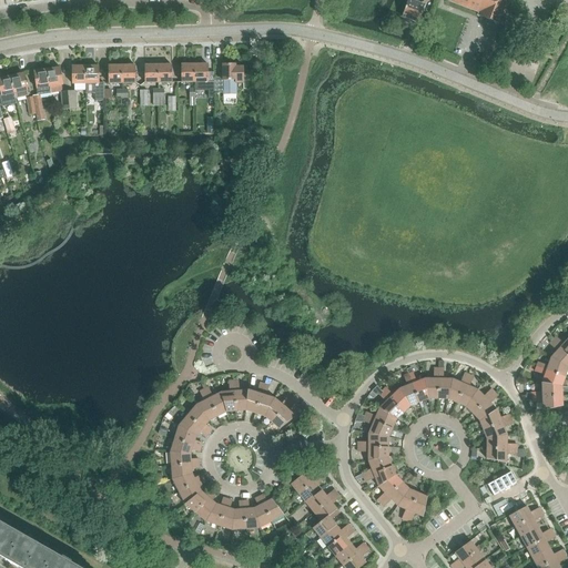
[(426,0),(421,0),(419,3),(411,0),(407,0),(402,17),(418,22),(425,6),(426,0)]
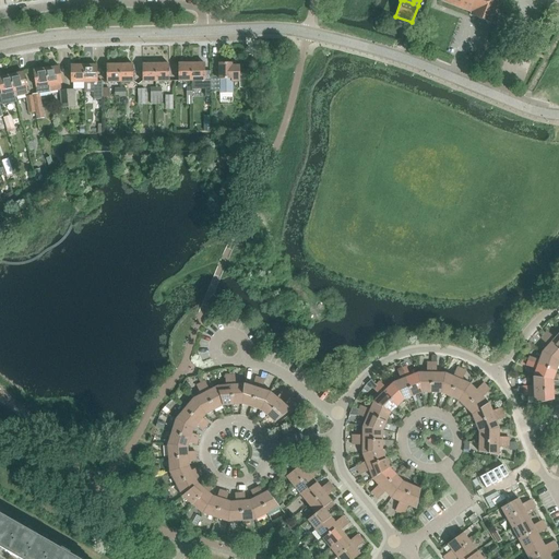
[(473,12),(471,15),(492,24),(500,0),(443,0),(443,1),(473,12)]
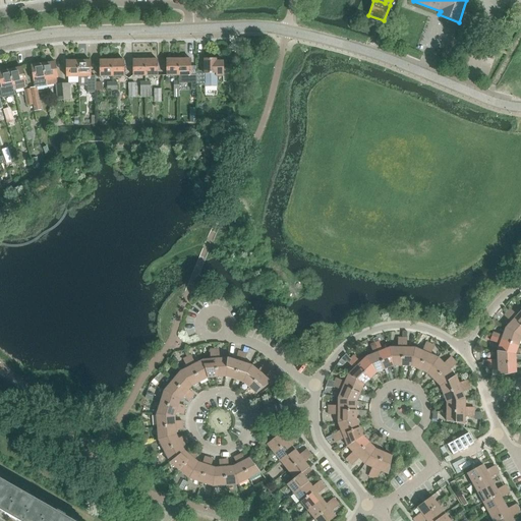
[(166,75),(178,75),(178,59),(166,59),(166,75)]
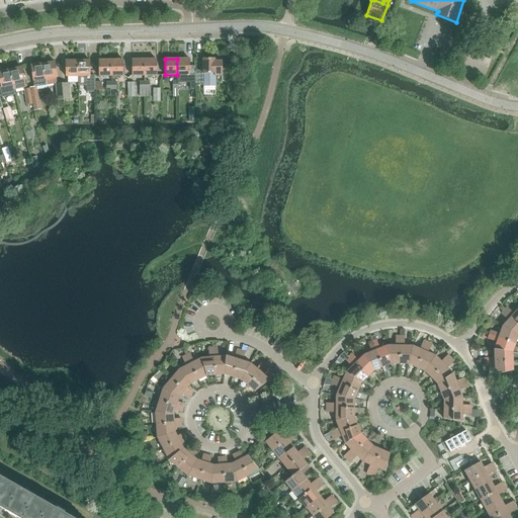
[(195,75),(190,75),(189,59),(177,59),(177,75),(177,81),(177,83),(190,83),(190,89),(193,89),(195,89),(195,85),(195,75)]
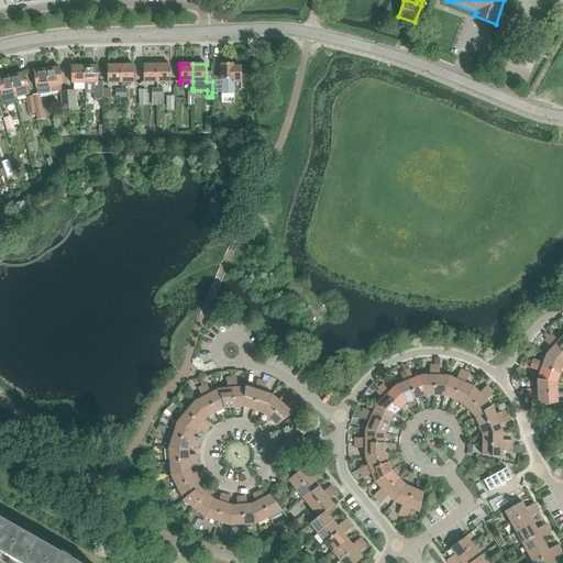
[(233,66),(233,64),(220,64),(220,79),(212,80),(212,81),(212,92),(221,92),(221,94),(234,94),(234,83),(242,83),(241,66),(233,66)]
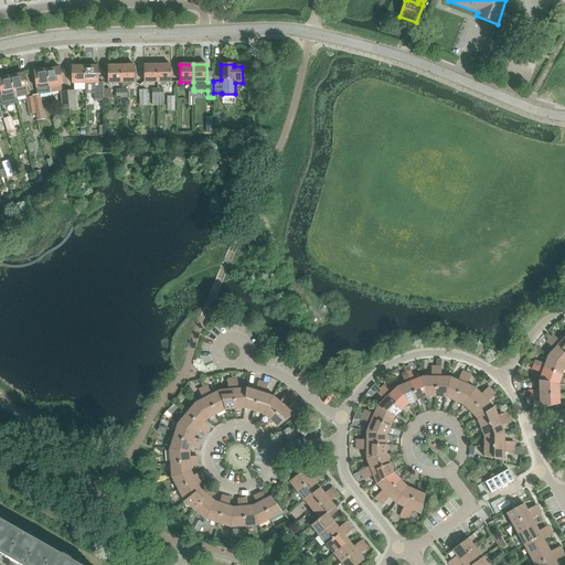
[(108,83),(121,83),(121,65),(107,65),(108,83)]
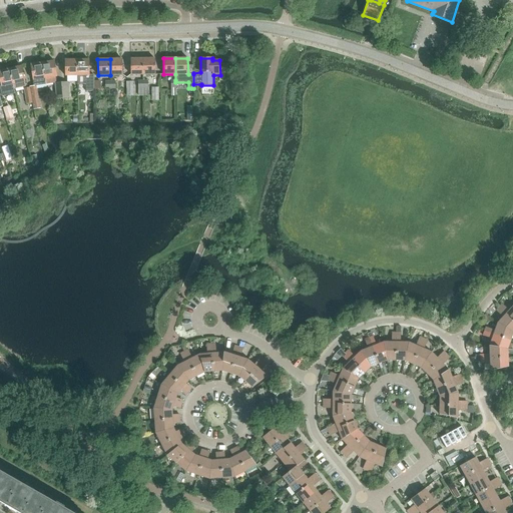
[(110,59),(110,75),(122,75),(122,59),(110,59)]
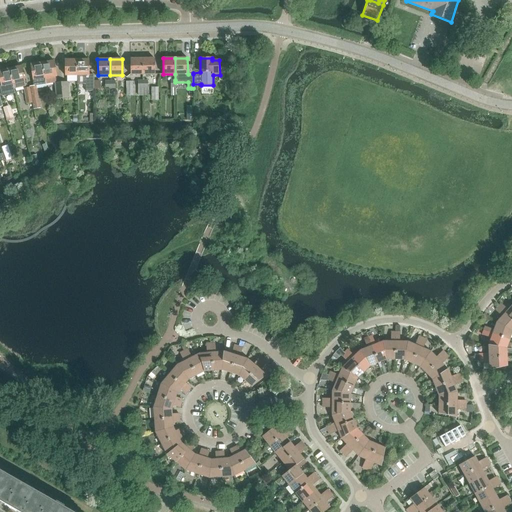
[(142,59),(130,59),(130,75),(143,75),(142,59)]
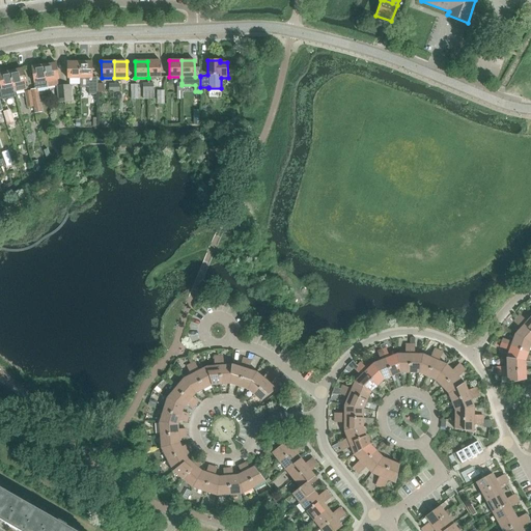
[(161,77),(161,61),(147,61),(148,78),(161,77)]
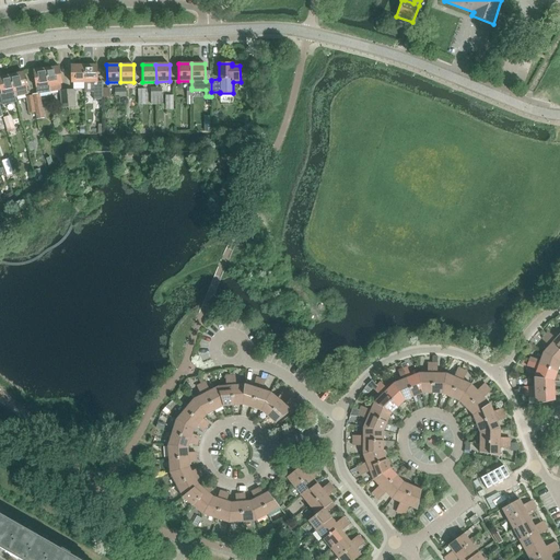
[(84,83),(84,66),(71,66),(71,83),(84,83)]
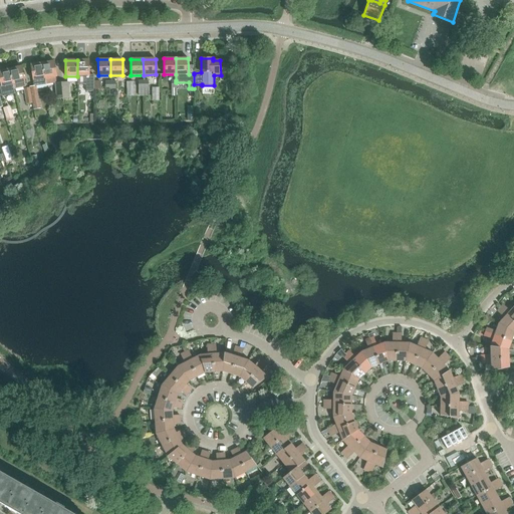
[(77,60),(77,76),(77,82),(77,84),(82,84),(85,84),(86,92),(88,92),(94,91),(93,79),(93,75),(89,75),(89,60),(77,60)]
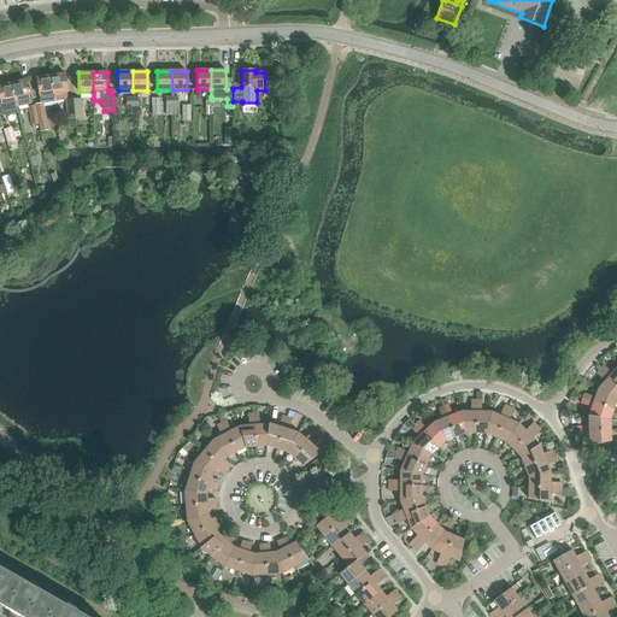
[(66,93),(69,92),(65,74),(51,76),(54,94),(54,101),(62,100),(63,100),(64,98),(66,98),(66,93)]
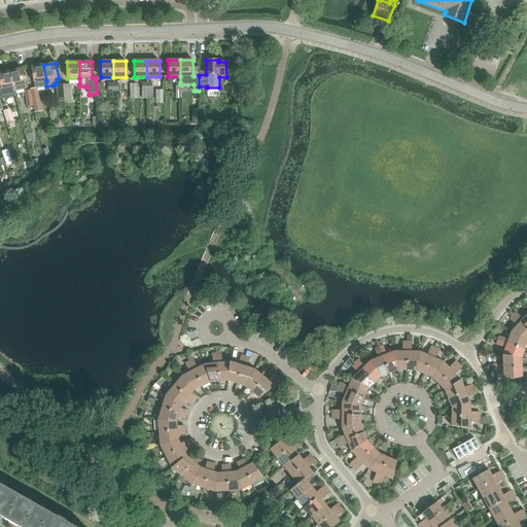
[(47,90),(43,65),(31,67),(34,89),(31,89),(34,106),(35,113),(38,112),(40,111),(40,109),(38,92),(47,90)]
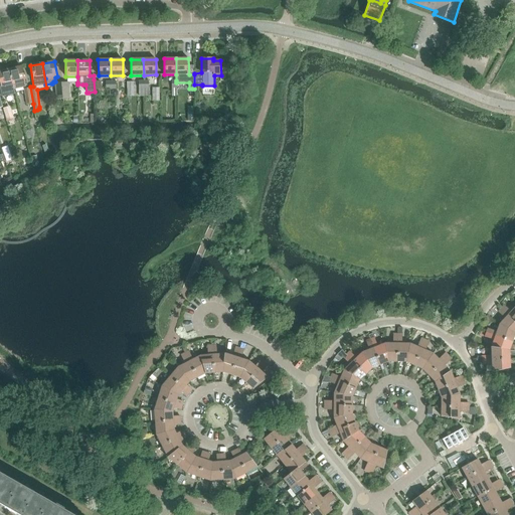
[(10,69),(13,84),(20,83),(21,88),(26,86),(22,66),(10,69)]
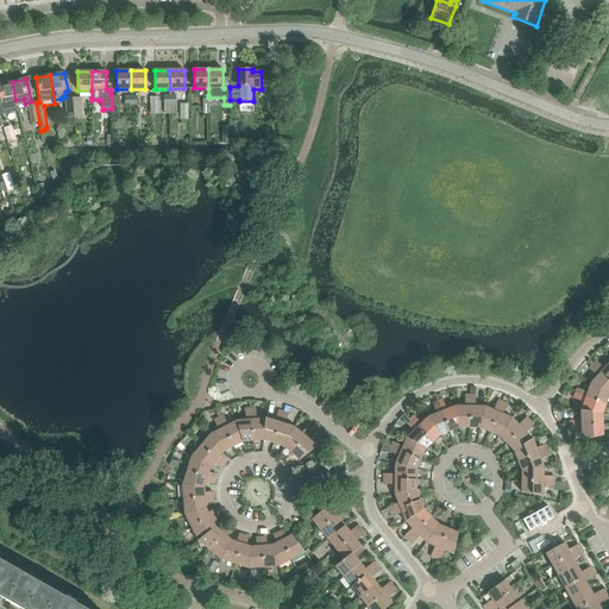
[(12,82),(0,83),(0,96),(2,107),(1,107),(2,114),(12,112),(18,111),(16,100),(12,82)]
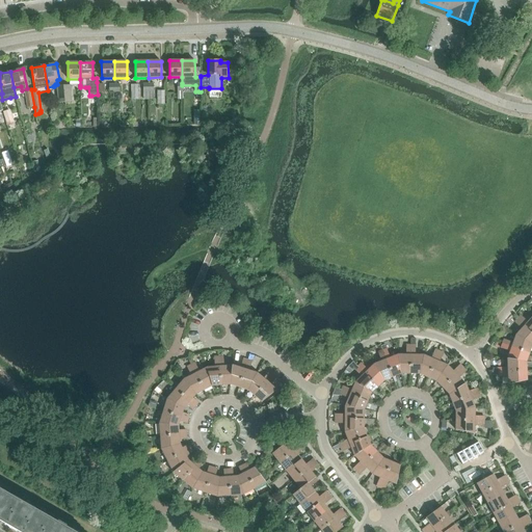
[(34,107),(31,89),(25,90),(28,108),(34,107)]
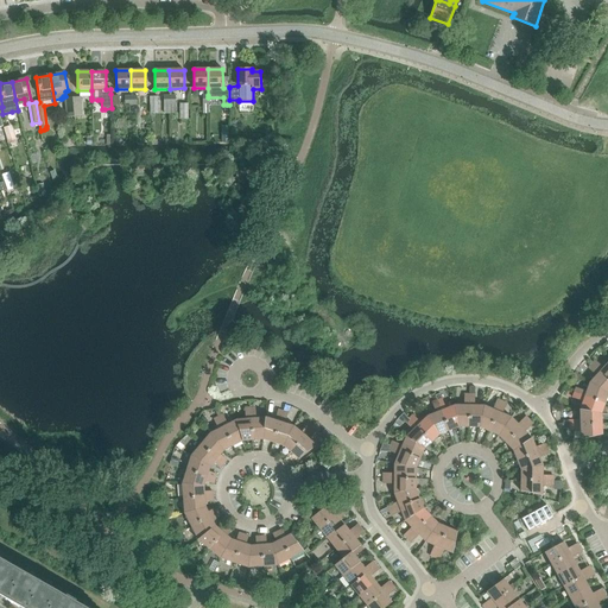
[(607,361),(603,367),(596,361),(594,361),(591,363),(607,379),(607,361)]
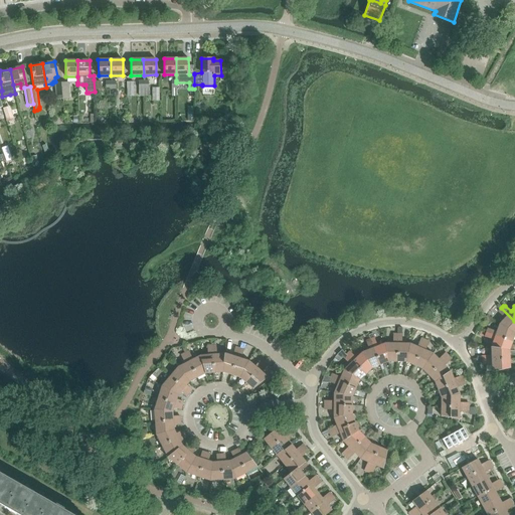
[(514,321),(501,308),(499,311),(499,312),(505,318),(499,324),(514,333),(514,321)]
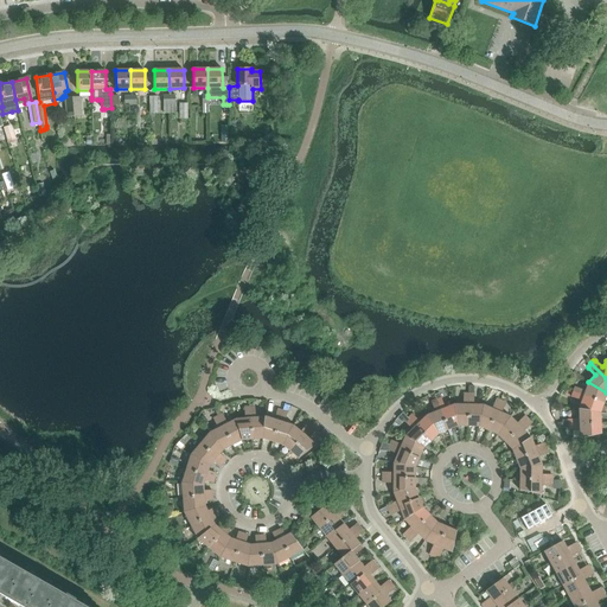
[(606,394),(606,393),(588,382),(586,390),(576,388),(574,388),(573,391),(604,403),(606,394)]
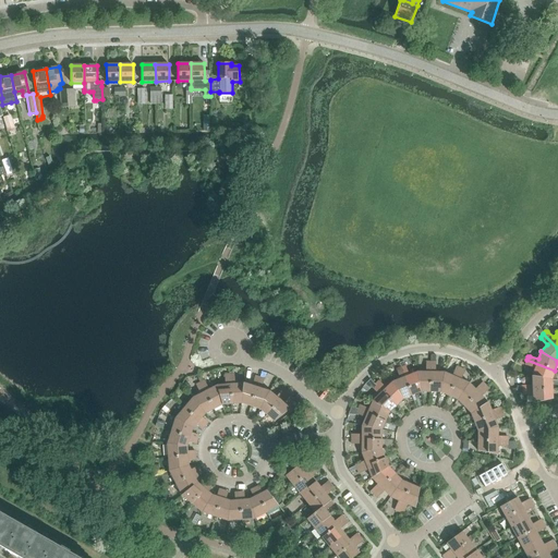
[(555,371),(526,360),(525,363),(526,365),(535,368),(532,376),(552,379),(555,371)]
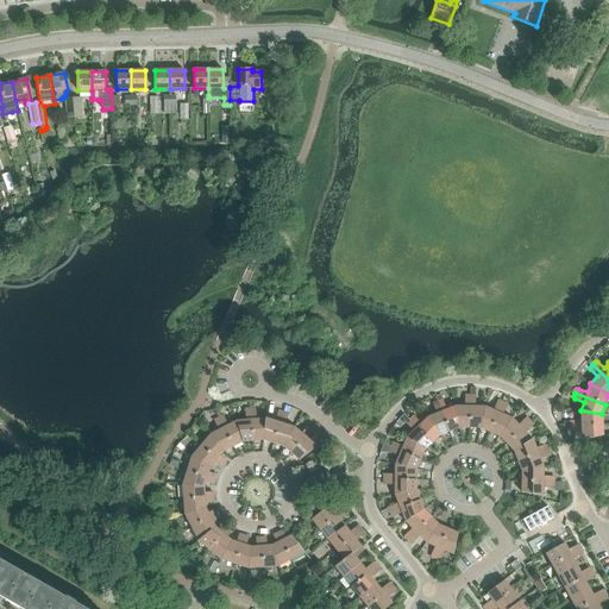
[(465,406),(456,406),(459,428),(470,428),(470,395),(466,395),(465,396),(465,406)]
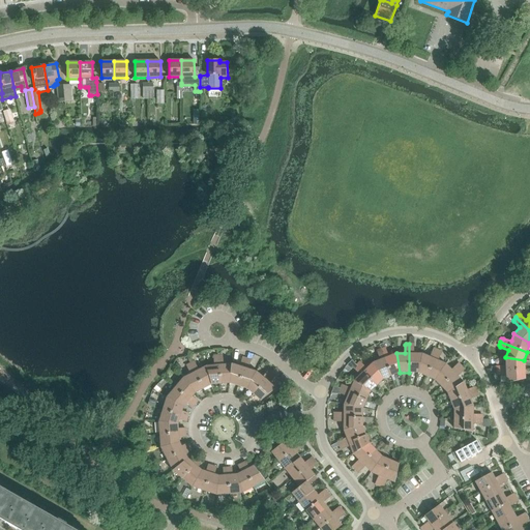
[(413,344),(409,344),(409,373),(418,373),(422,354),(414,353),(414,345),(413,344)]
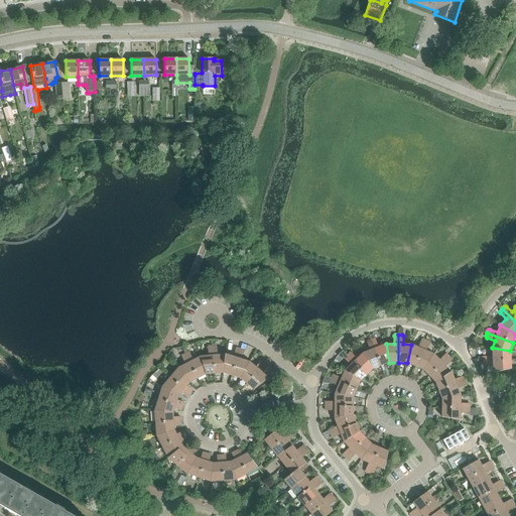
[(374,339),(371,340),(381,366),(389,363),(386,344),(378,347),(375,339),(374,339)]
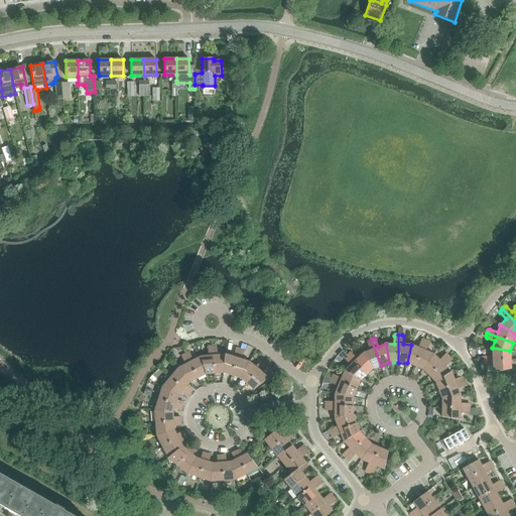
[(370,350),(363,353),(373,369),(381,366),(371,340),(368,341),(367,343),(370,350)]
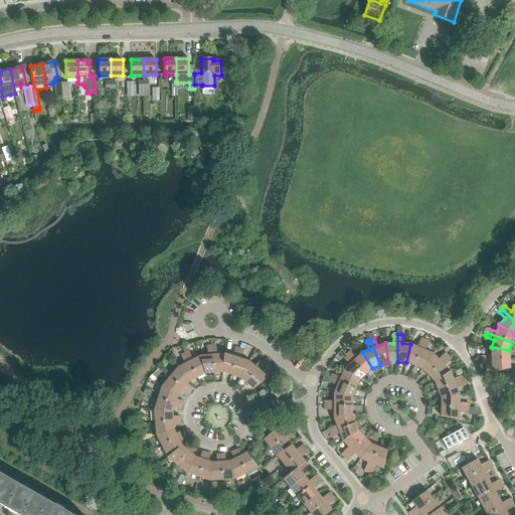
[(417,347),(410,344),(406,362),(414,365),(425,340),(422,339),(420,339),(417,347)]
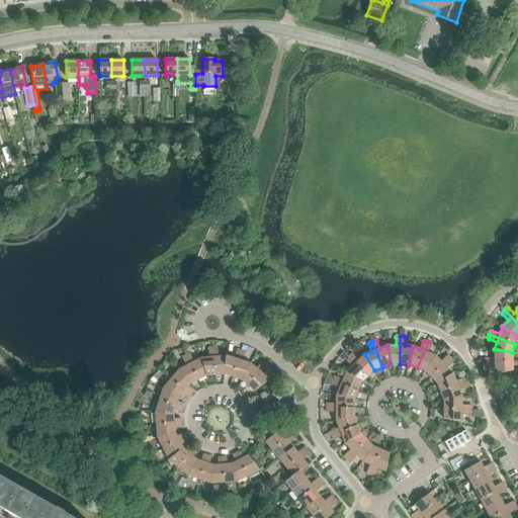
[(431,343),(428,342),(417,367),(425,371),(435,355),(428,352),(431,345),(431,343)]
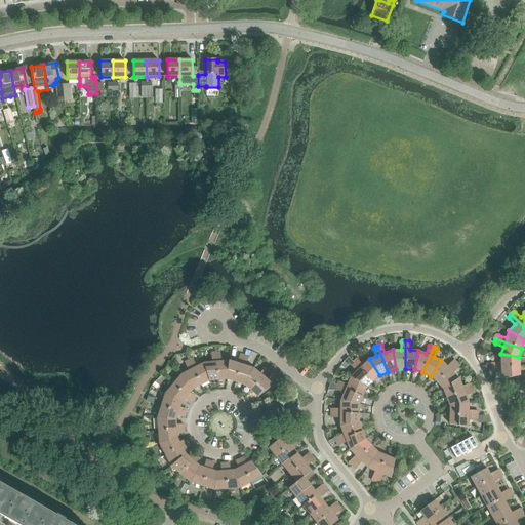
[(204,363),(209,381),(218,380),(215,352),(212,352),(211,354),(212,362),(204,363)]
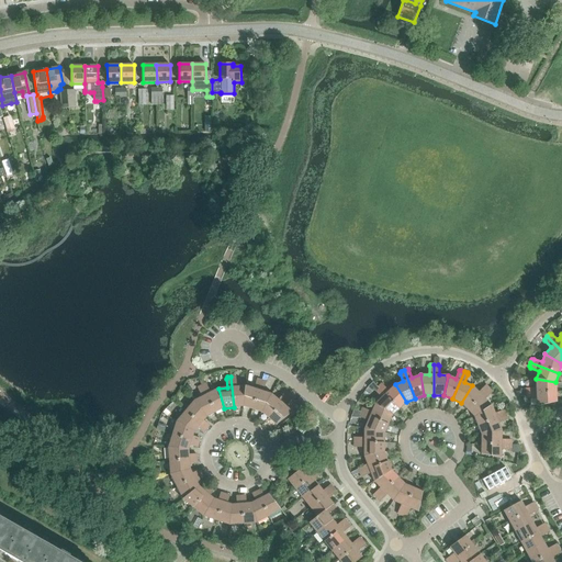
[(231,377),(234,407),(243,406),(246,385),(237,386),(236,378),(235,377),(231,377)]
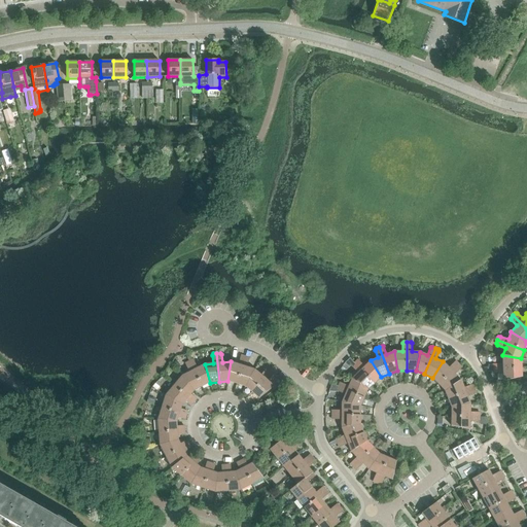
[(231,361),(227,381),(237,384),(245,356),(242,355),(241,356),(238,364),(231,361)]
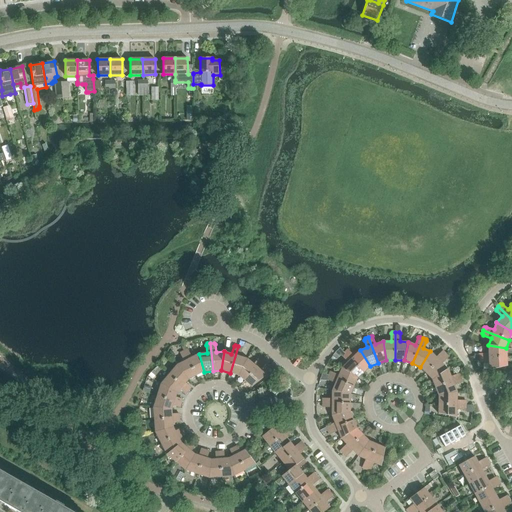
[(506,348),(488,345),(488,353),(480,354),(479,355),(479,358),(507,357),(506,348)]
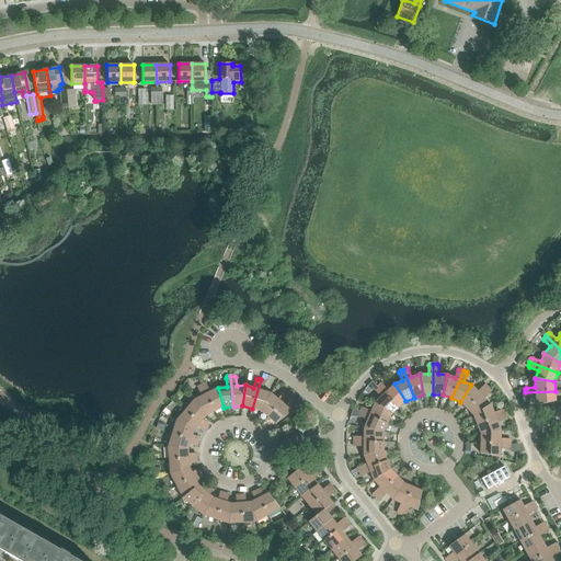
[(261,379),(252,409),(261,411),(271,393),(263,391),(265,382),(264,380),(261,379)]
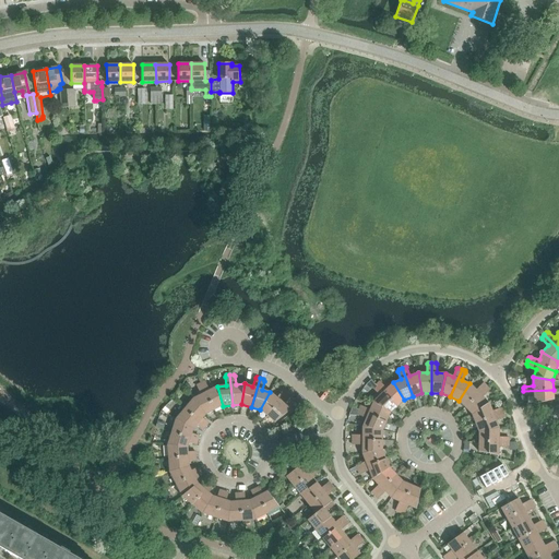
[(203,381),(200,383),(214,411),(223,406),(217,387),(210,390),(205,382),(203,381)]
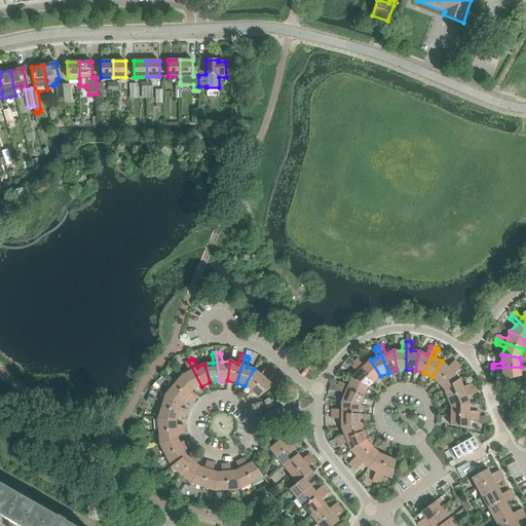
[(357,360),(353,362),(373,382),(380,376),(370,360),(364,366),(358,360),(357,360)]
